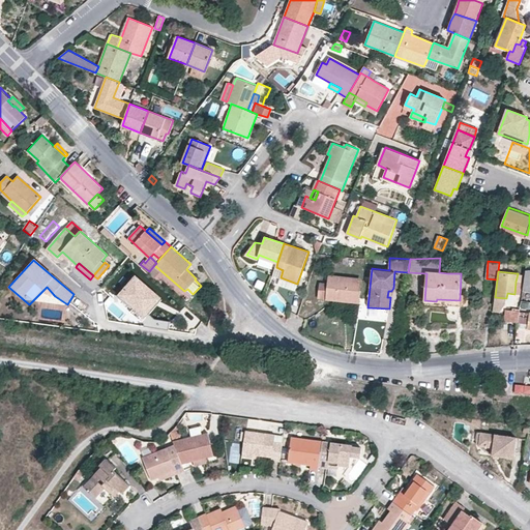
[(163,298),(135,274),(116,295),(144,321),(163,298)]
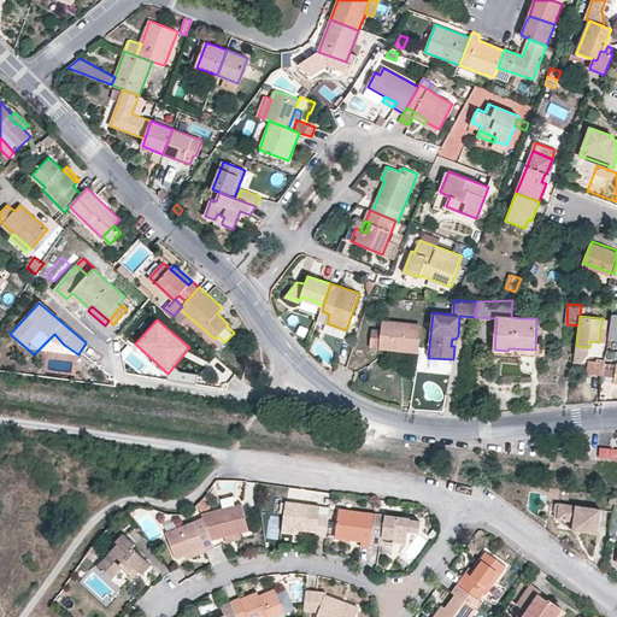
[(381,346),(399,348),(400,344),(416,346),(418,324),(383,321),(382,329),(381,346)]
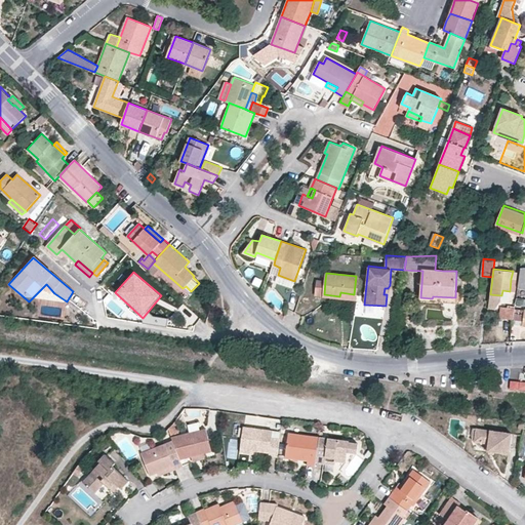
[(315,293),(324,294),(325,280),(317,279),(315,293)]
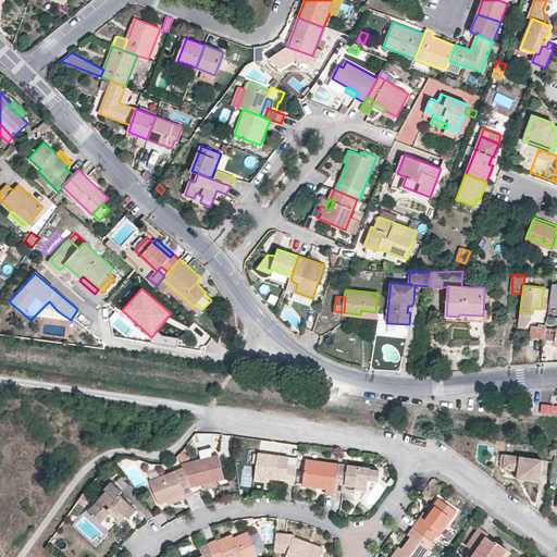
[(527,329),(531,319),(532,313),(520,312),(518,326),(527,329)]
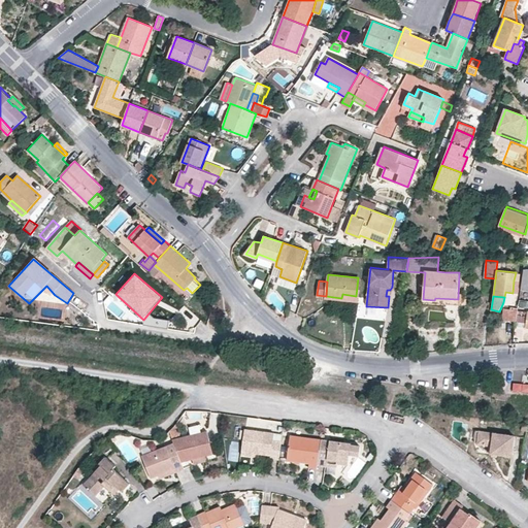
[(517,321),(518,311),(505,308),(503,319),(517,321)]
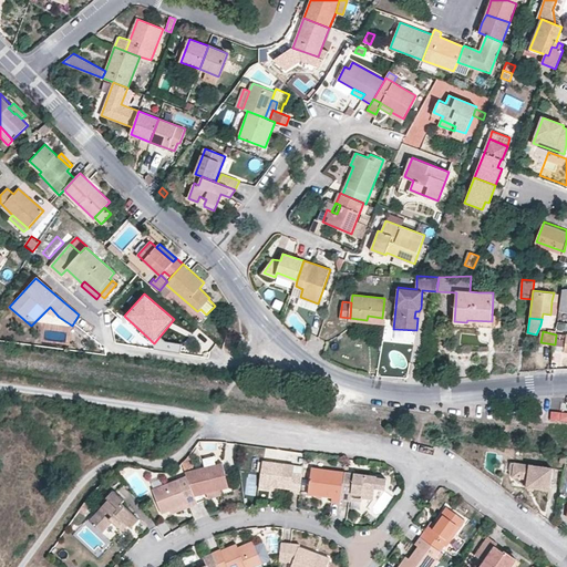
[(203,457),(205,465),(216,463),(214,454),(203,457)]
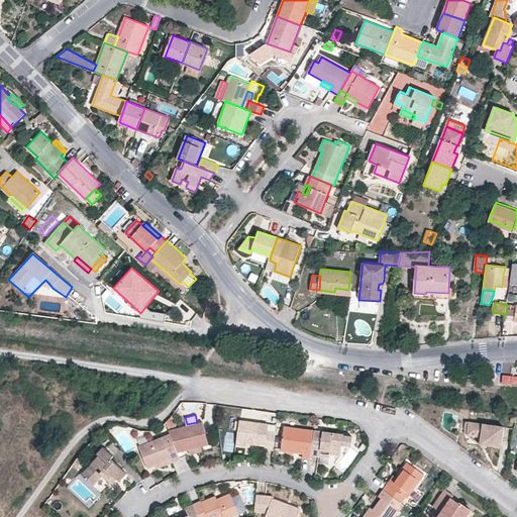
[(165,422),(169,429),(177,427),(174,418),(173,416),(169,417),(165,422)]
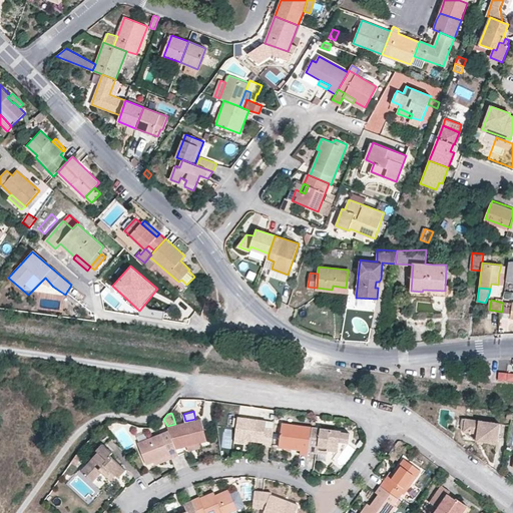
[(500,419),(465,414),(463,427),(477,430),(476,436),(497,439),(500,419)]
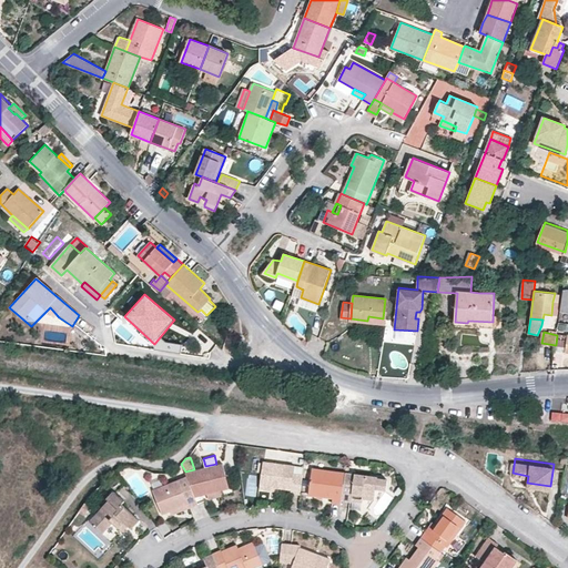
[(194,469),(185,472),(186,476),(195,496),(208,493),(222,489),(230,487),(222,462),(216,464),(205,466),(194,469)]
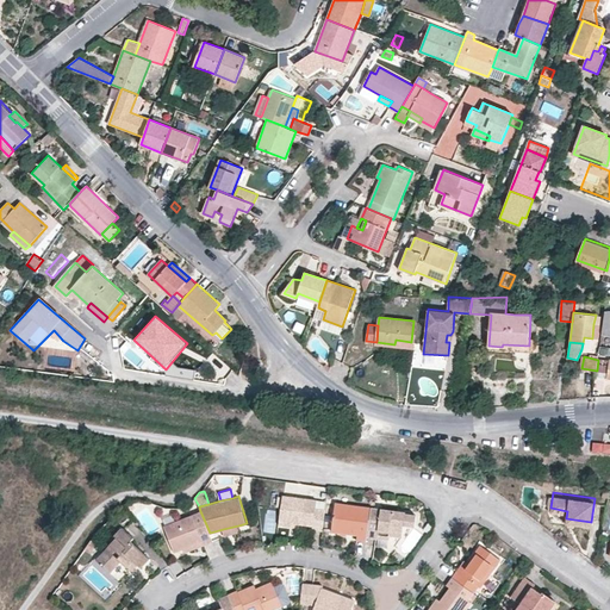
[(279,521),(294,524),(312,527),(311,530),(322,533),(324,512),(324,511),(315,510),(316,502),(282,497),(279,521)]
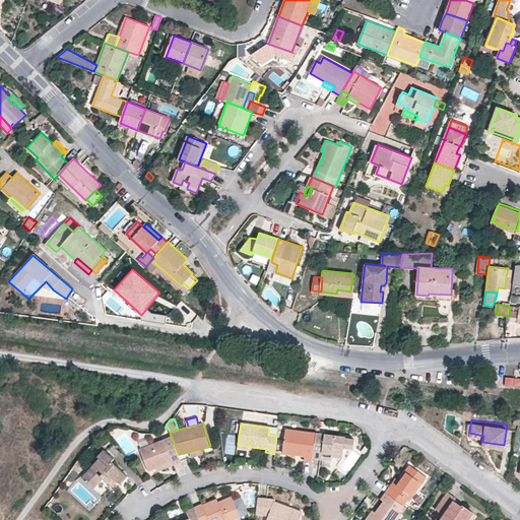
[(276,436),(277,429),(269,428),(268,435),(276,436)]
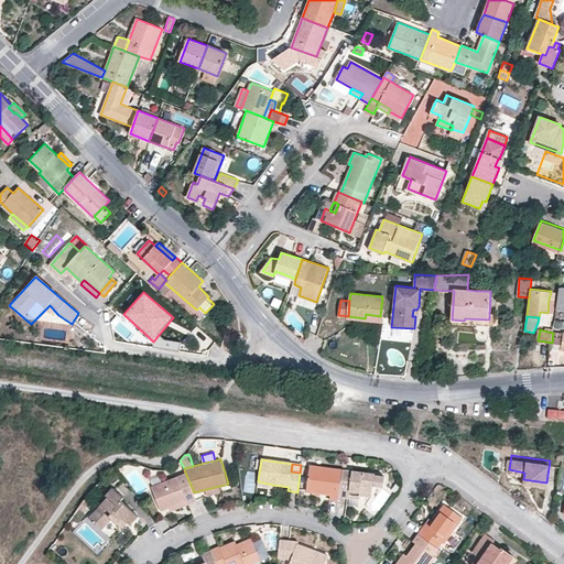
[(331,495),(338,496),(343,470),(317,467),(315,494),(331,495)]
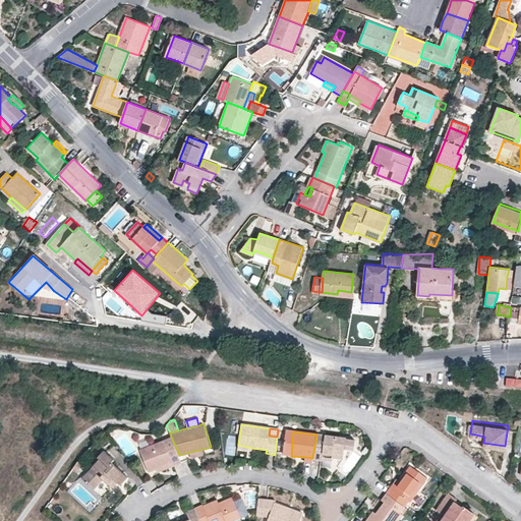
[(322,460),(323,454),(333,455),(332,458),(343,459),(344,450),(345,440),(316,435),(312,458),(313,460),(322,461),(322,460)]
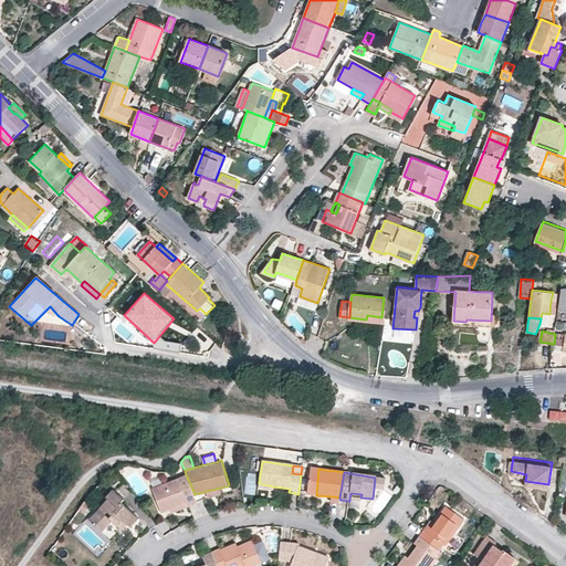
[(161,513),(170,510),(188,502),(190,506),(198,503),(195,494),(186,474),(152,489),(161,513)]
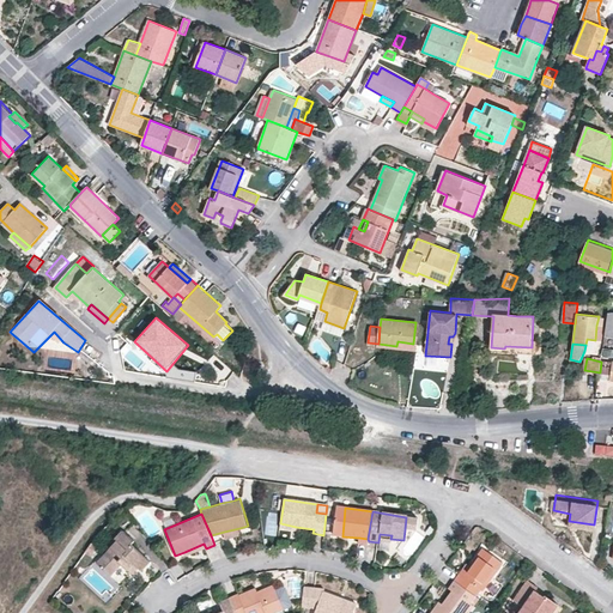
[(417,530),(418,519),(406,517),(405,529),(417,530)]
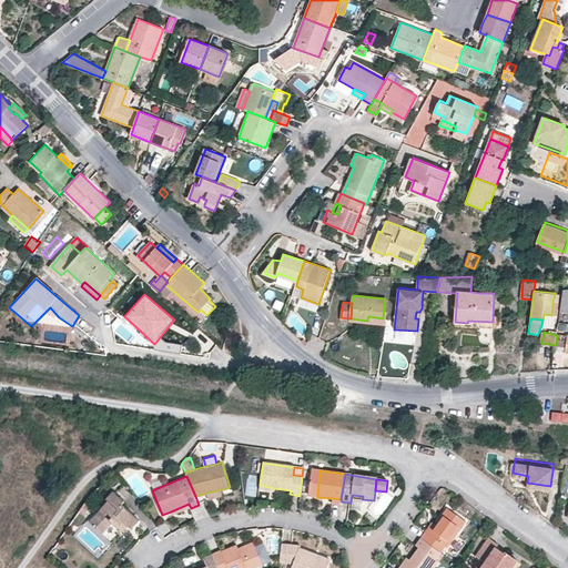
[(222,489),(208,493),(209,498),(223,495),(222,489)]
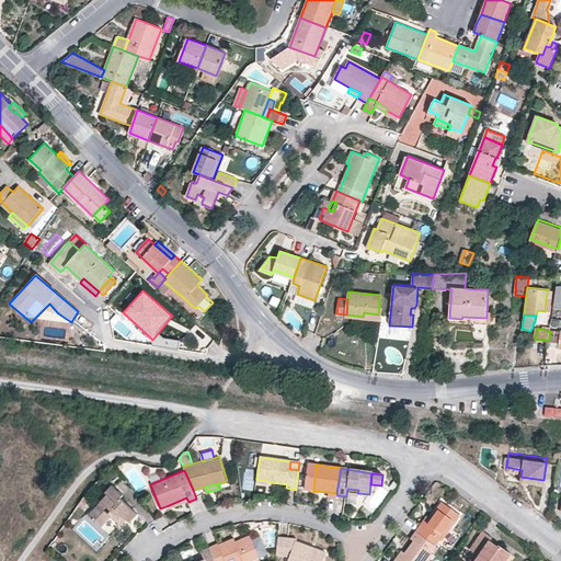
[(105,494),(106,495),(87,516),(99,527),(110,517),(115,523),(121,517),(125,522),(128,524),(136,515),(119,500),(123,496),(112,487),(105,494)]
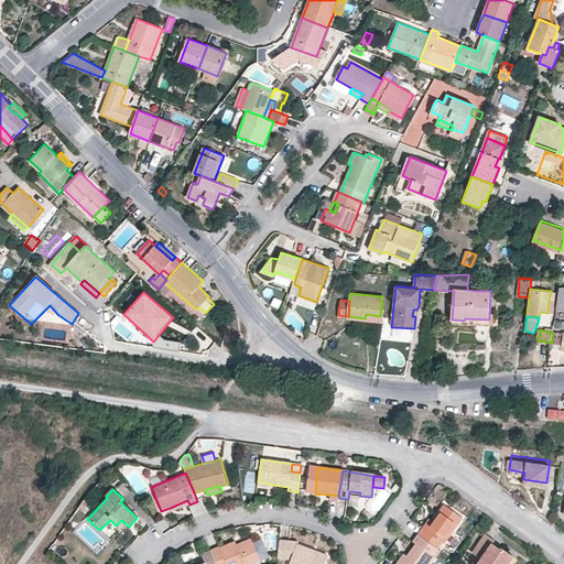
[(170,508),(172,511),(190,505),(187,500),(170,508)]
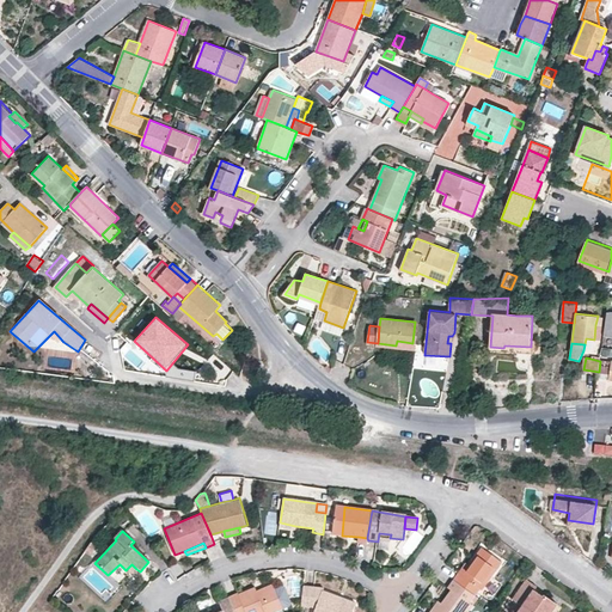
[(501,561),(483,549),(464,575),(459,573),(454,580),(454,581),(475,594),(479,587),(483,588),(501,561)]
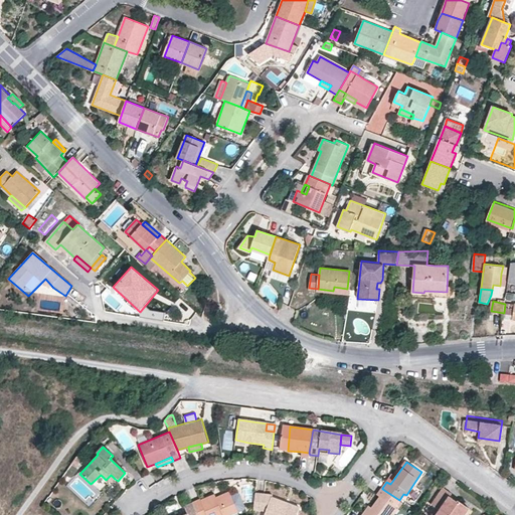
[(106,480),(110,483),(115,479),(111,475),(106,480)]
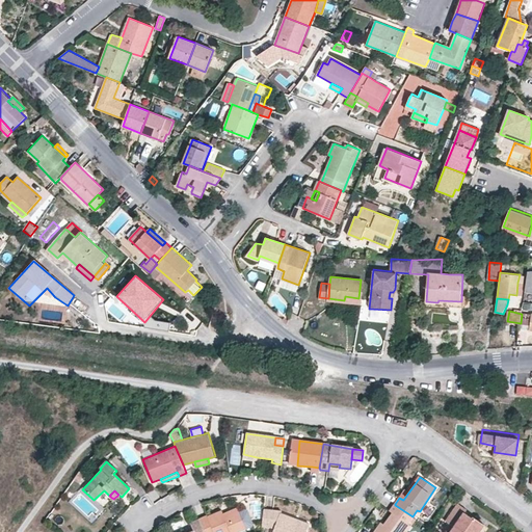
[(447,520),(454,526),(450,531),(476,531),(477,531),(480,531),(485,524),(474,516),(473,517),(464,511),(466,508),(458,503),(447,520)]
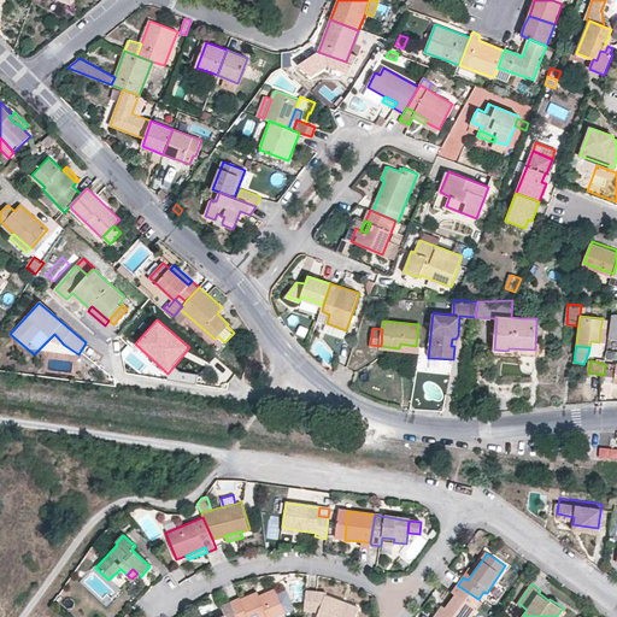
[(452,593),(456,597),(444,615),(440,612),(435,616),(471,616),(476,611),(472,607),(479,599),(458,586),(452,593)]
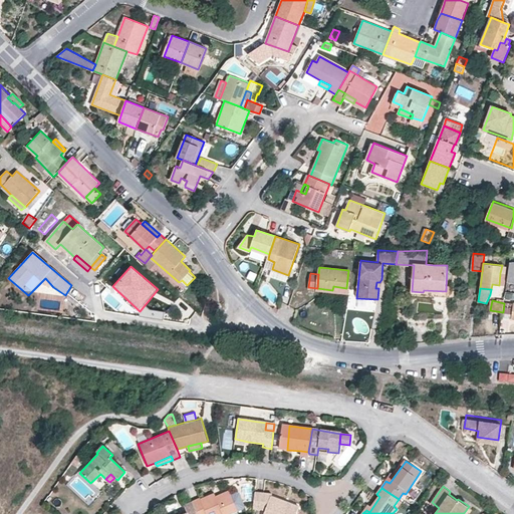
[(215,498),(217,502),(230,496),(229,492),(215,498)]
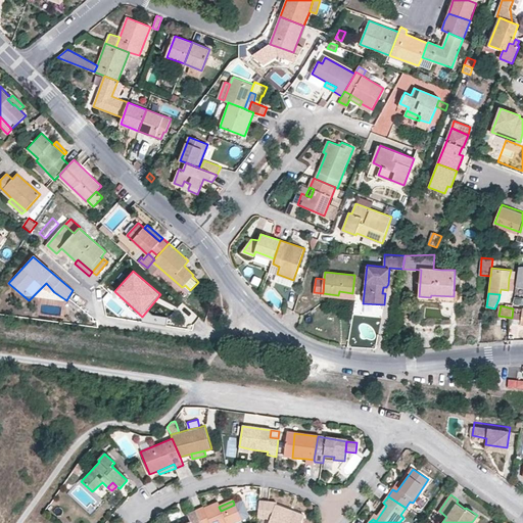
[(257,517),(271,517),(268,522),(300,522),(301,521),(289,516),(290,513),(276,507),(276,504),(258,503),(257,517)]
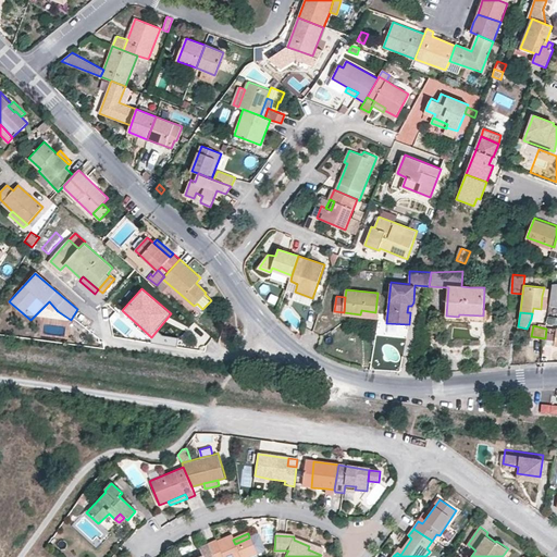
[(240,556),(255,551),(249,537),(235,544),(233,540),(232,537),(218,543),(218,541),(208,545),(213,556),(236,556),(239,556),(240,556)]
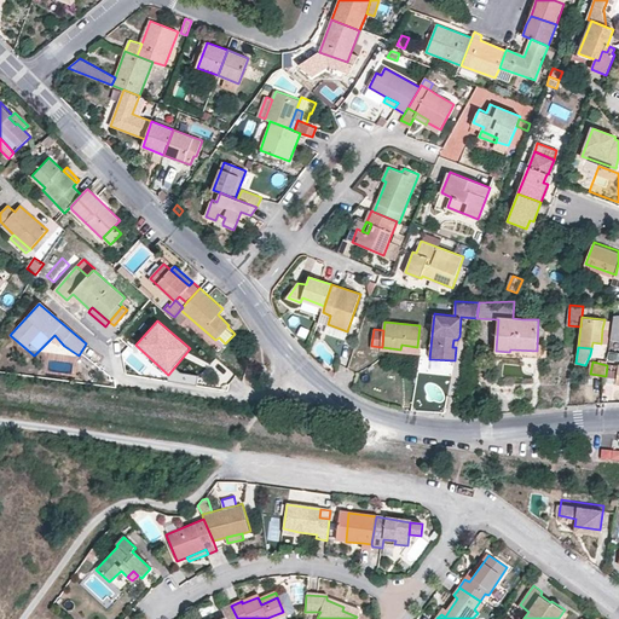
[(221,609),(225,618),(237,618),(231,606),(221,609)]
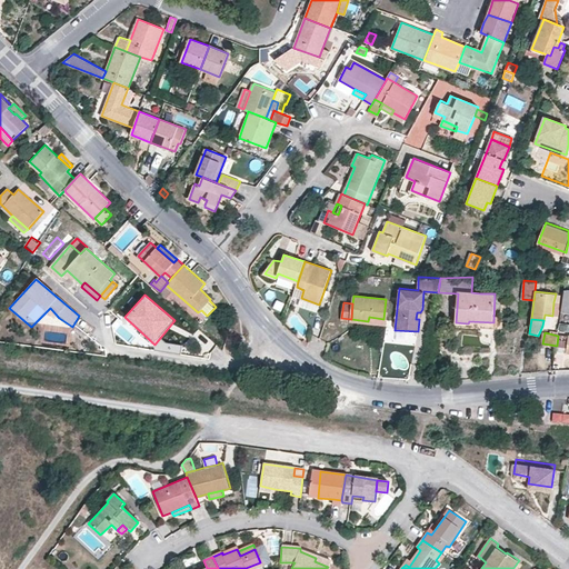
[(316,558),(315,561),(328,567),(330,563),(316,558)]
